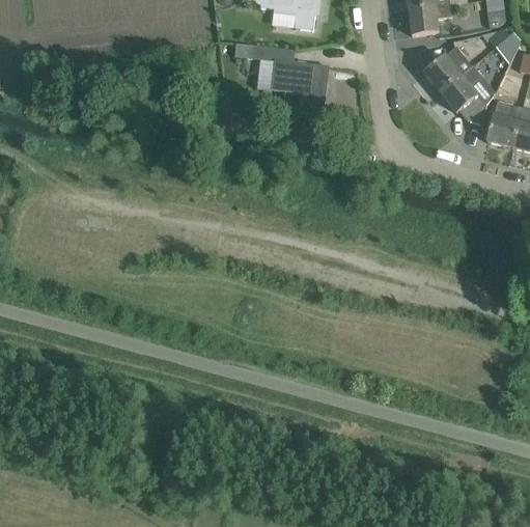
[(243,0),(243,4),(260,5),(260,7),(296,10),(295,27),(312,29),(314,14),(318,15),(321,0),(243,0)]
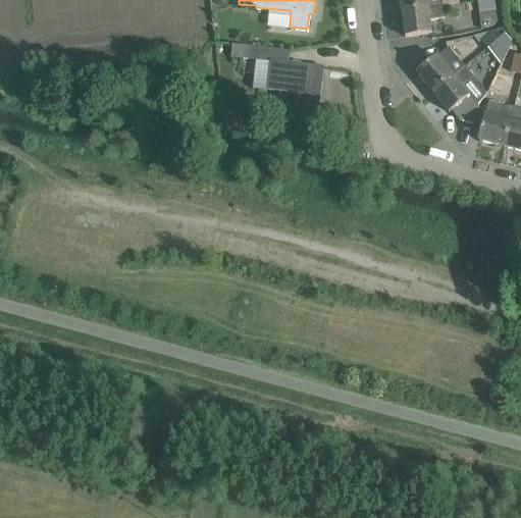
[(443,4),(441,0),(400,0),(401,10),(428,6),(443,4)]
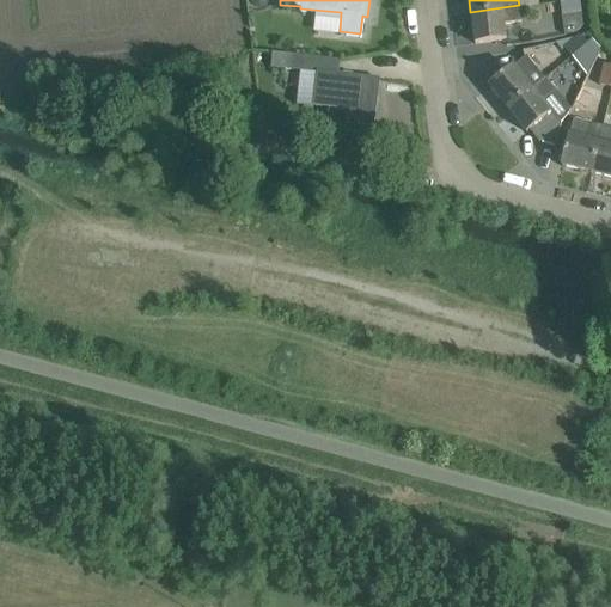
[(560,0),(561,12),(581,8),(580,0),(560,0)]
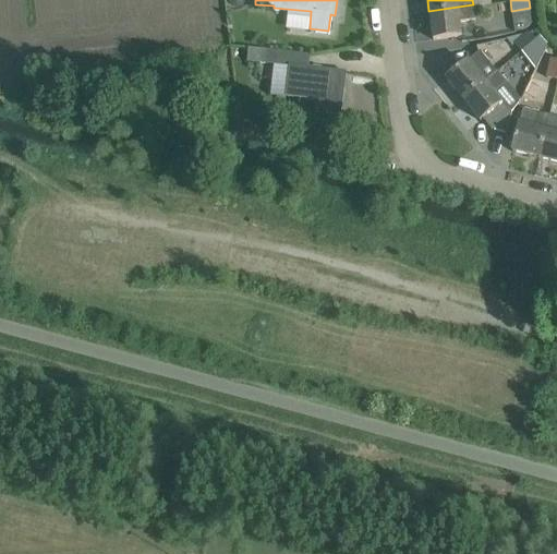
[(461,33),(458,7),(428,11),(432,37),(461,33)]
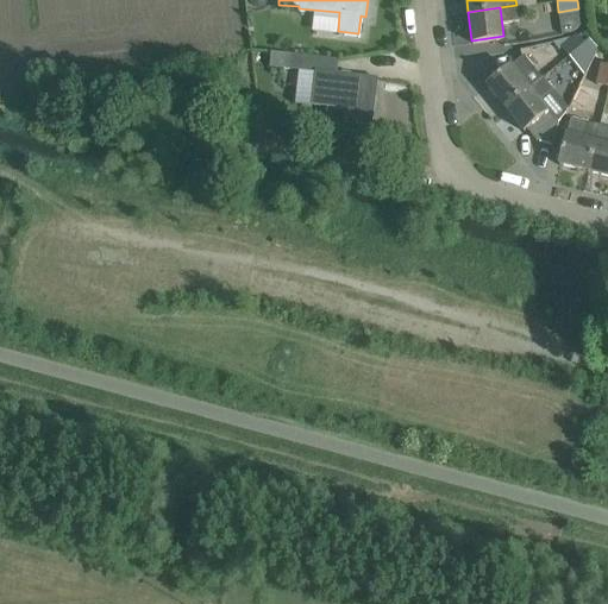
[(568,54),(584,41),(576,32),(561,44),(568,54)]
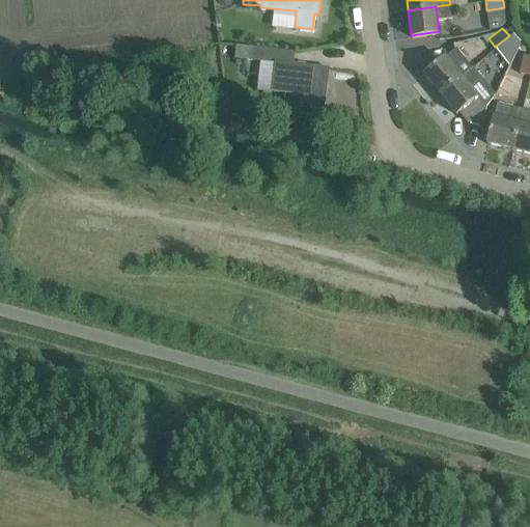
[(515,44),(509,35),(495,47),(502,55),(515,44)]
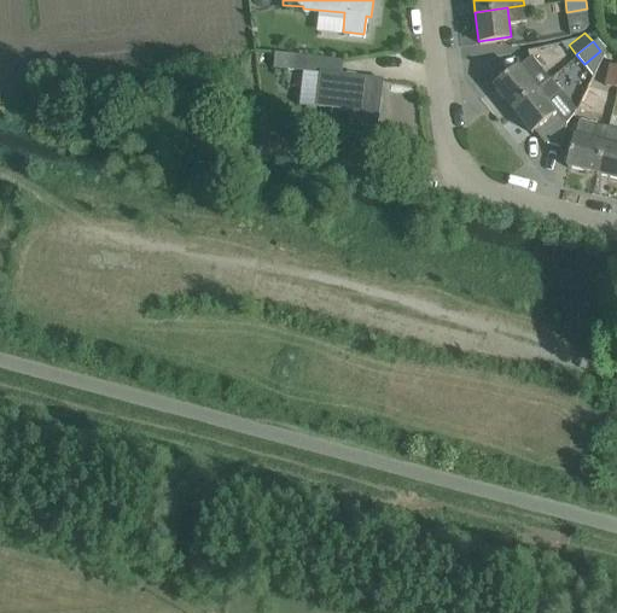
[(319,70),(318,80),(315,104),(351,107),(349,122),(377,126),(378,110),(373,109),(376,92),(380,93),(383,76),(337,71),(339,58),(342,58),(342,57),(310,53),(308,69),(319,70)]
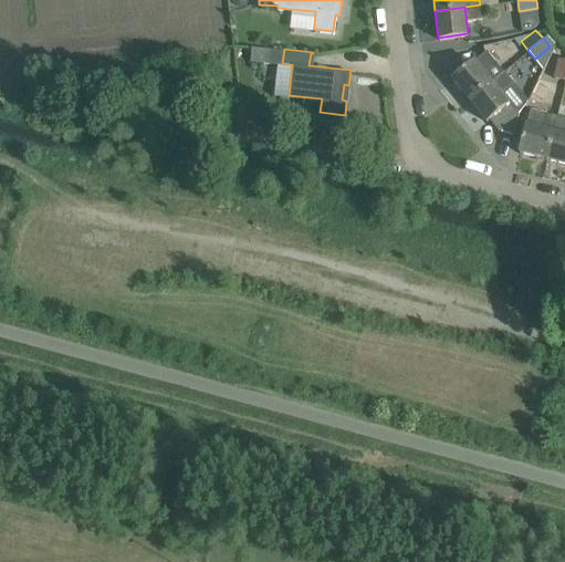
[(485,49),(473,59),(451,77),(470,100),(504,71),(485,49)]
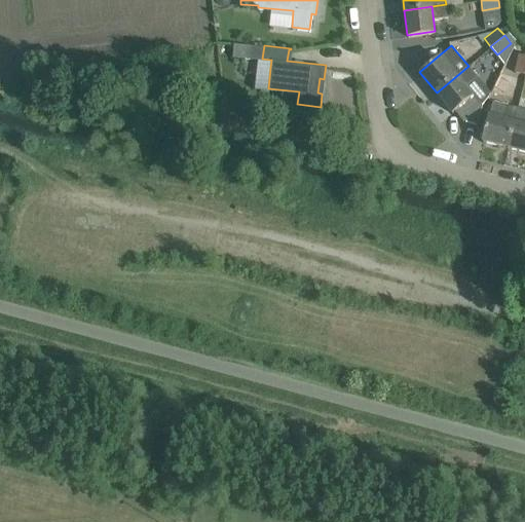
[(524,71),(524,53),(519,52),(515,70),(524,71)]
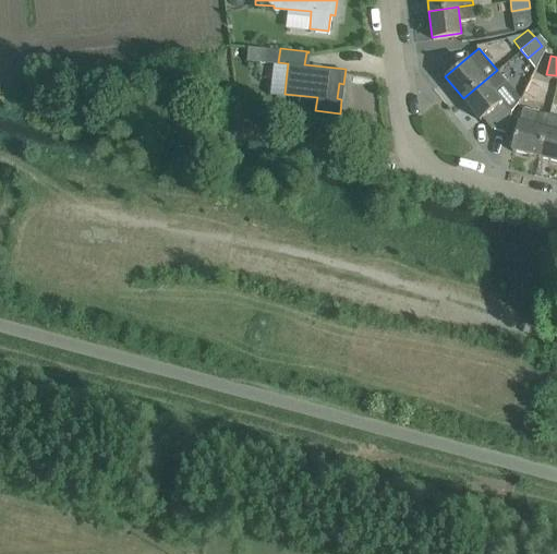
[(505,80),(497,70),(463,98),(480,118),(482,116),(491,127),(492,127),(506,130),(511,110),(509,110),(493,89),(505,80)]
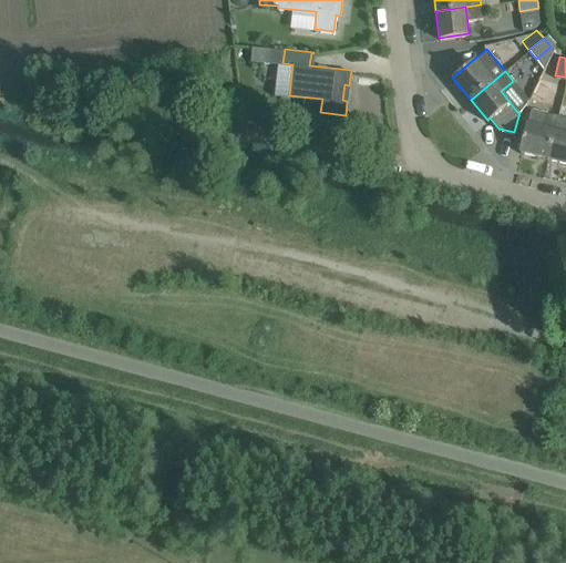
[(565,115),(558,114),(554,130),(547,157),(565,162),(565,115)]
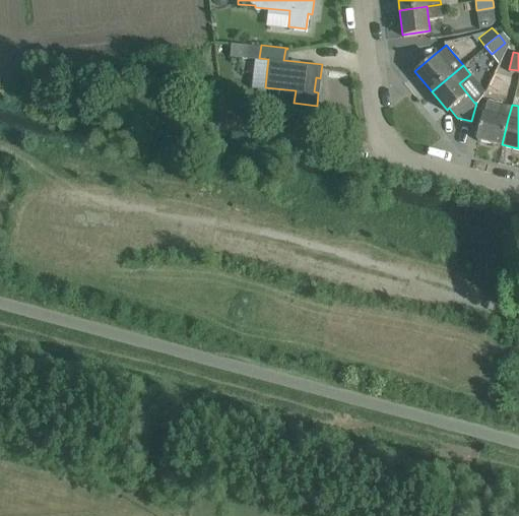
[(502,144),(508,119),(483,113),(476,138),(502,144)]
